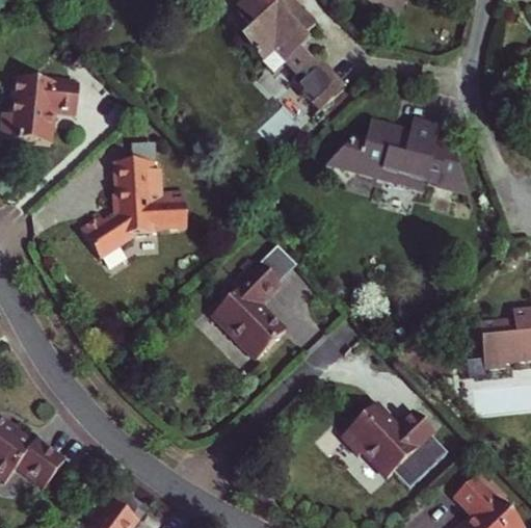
[(276,0),(237,35),(259,61),(311,21),(292,0),(276,0)]
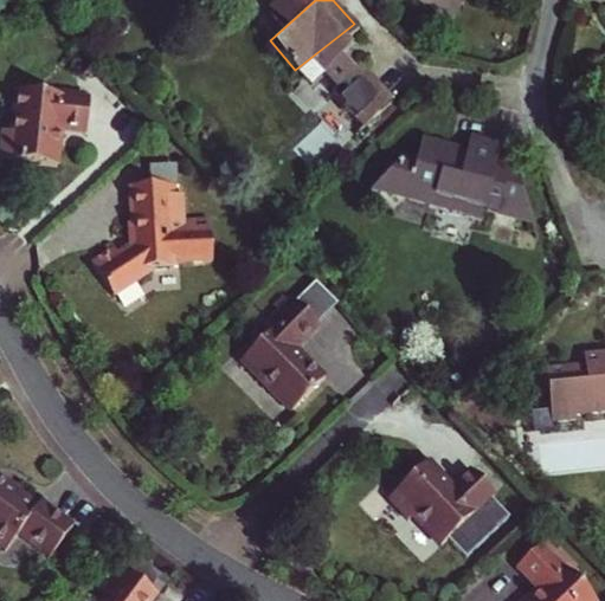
[(390,103),(364,75),(345,53),(339,47),(345,41),(359,28),(354,24),(295,70),(309,85),(323,72),(336,86),(329,94),(361,128),(390,103)]
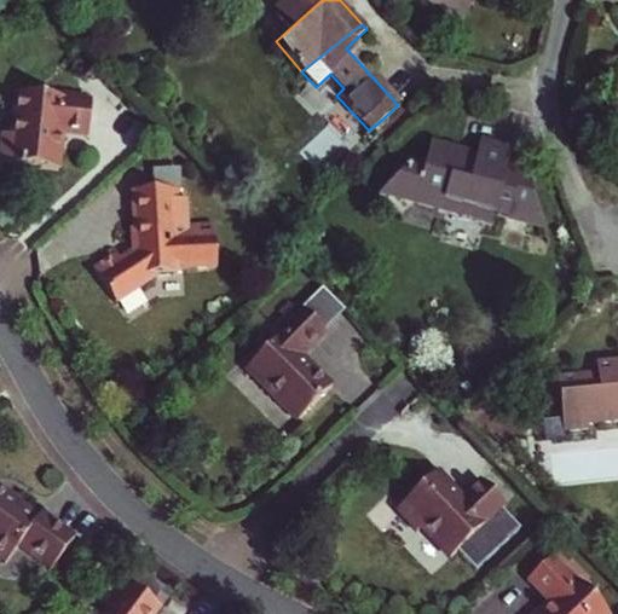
[(358,48),(352,42),(346,48),(352,54),(358,48)]
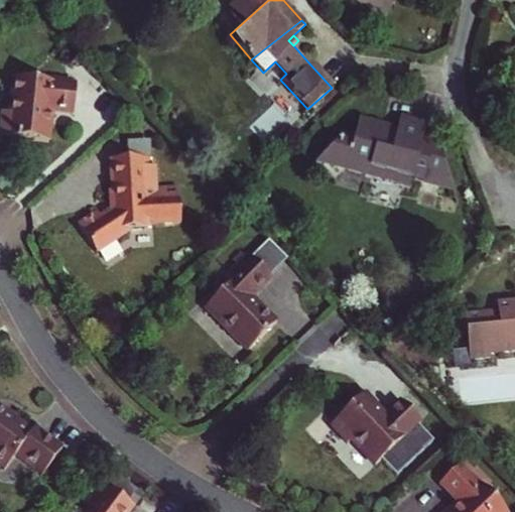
[(313,59),(309,64),(332,88),(336,84),(313,59)]
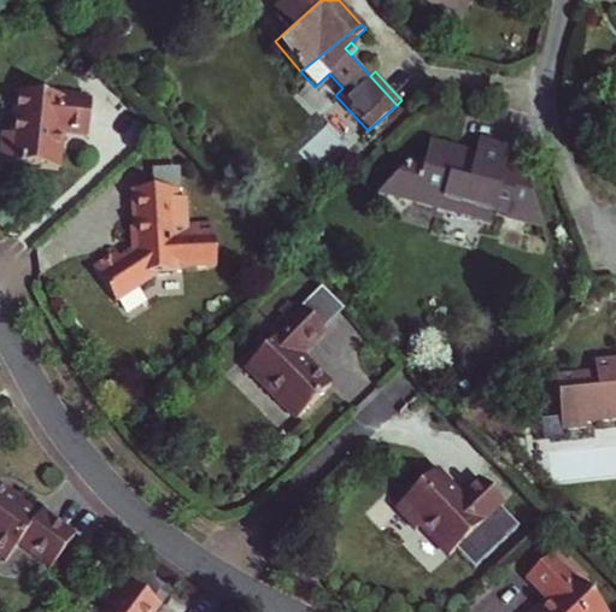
[(0,130),(0,157),(58,163),(60,125),(86,128),(89,95),(75,94),(75,88),(39,86),(39,89),(11,87),(7,129),(0,128),(0,130)]
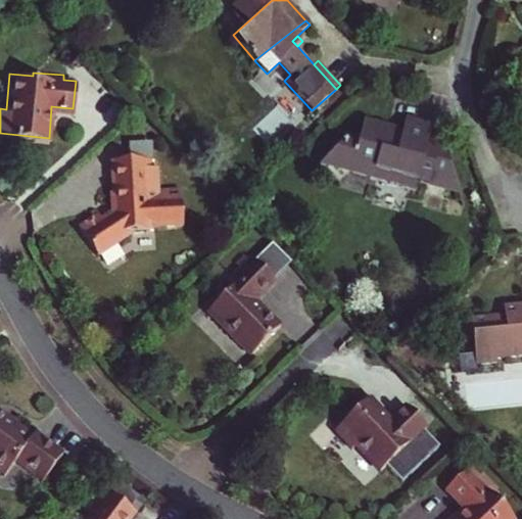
[(394,171),(419,180),(458,194),(437,144),(429,141),(432,130),(407,120),(402,131),(400,137),(386,132),(388,126),(363,115),(357,133),(349,131),(333,149),(349,161),(392,178),(394,171)]
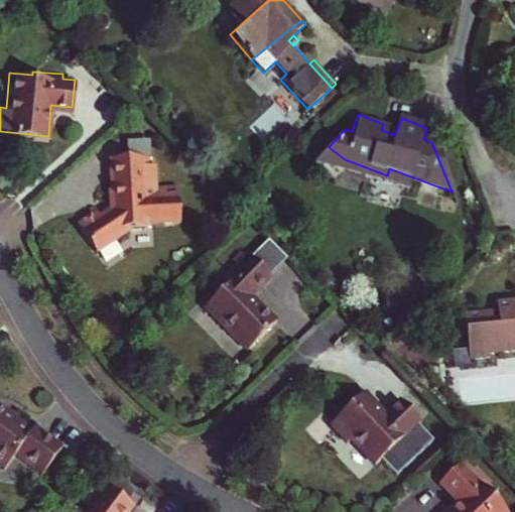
[(397,129),(383,124),(381,130),(395,135),(397,129)]
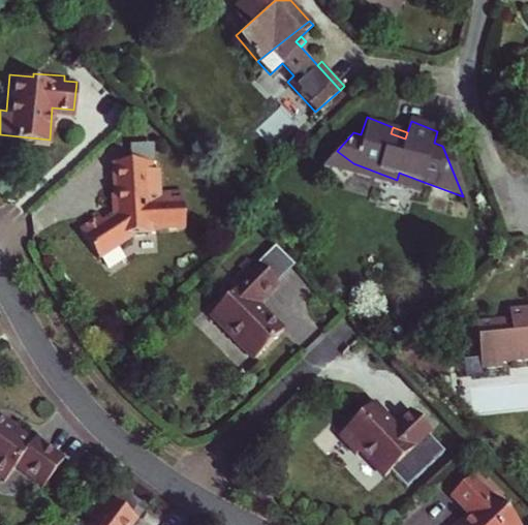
[(442,146),(437,131),(434,143),(442,146)]
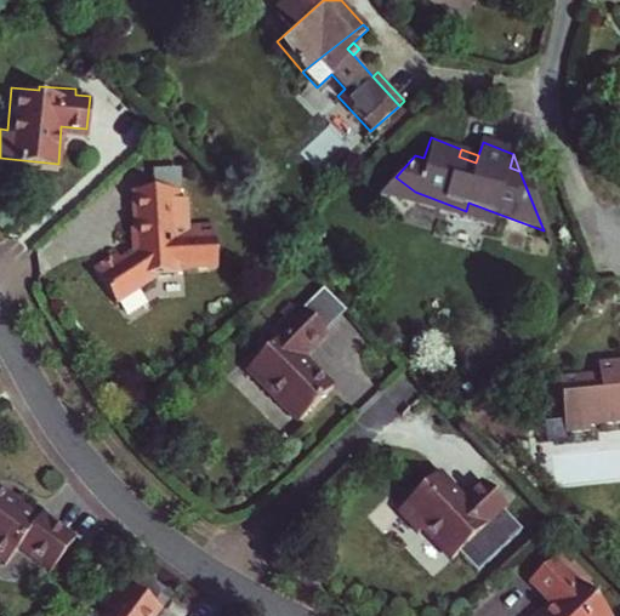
[(182,184),(181,164),(152,166),(153,186),(182,184)]
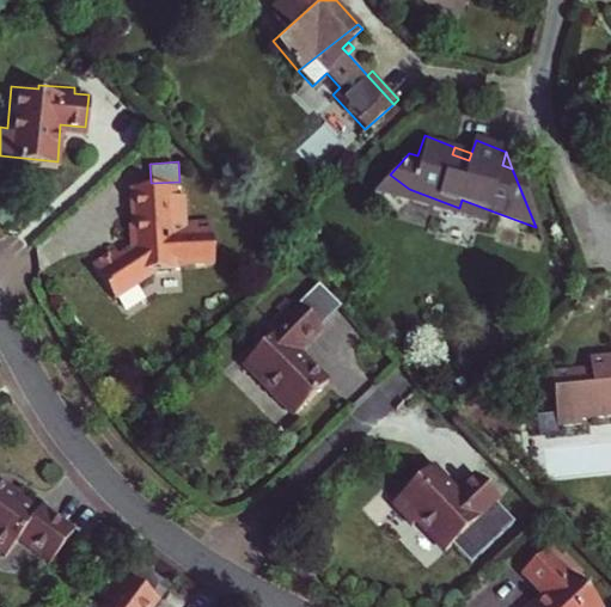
[(409,189),(390,175),(377,190),(393,207),(409,189)]
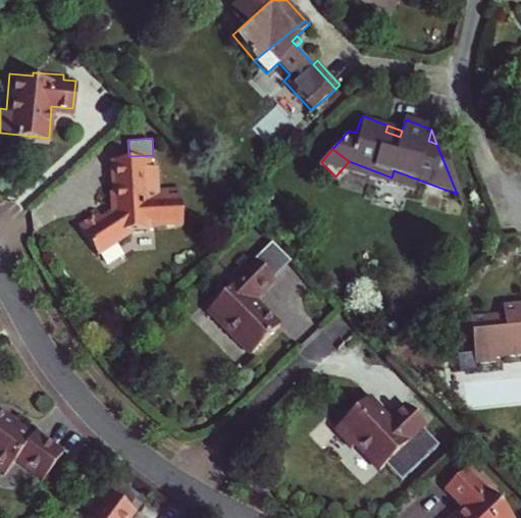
[(183,190),(161,190),(153,190),(152,166),(152,156),(113,157),(114,213),(103,220),(99,215),(81,226),(98,254),(133,231),(150,230),(150,224),(184,224),(183,190)]
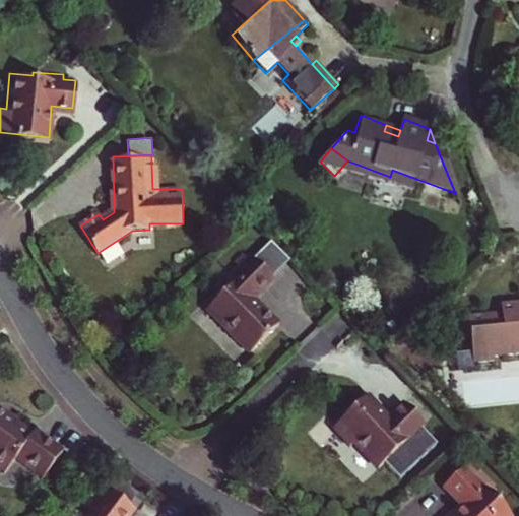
[(159,166),(151,166),(152,189),(160,189),(159,166)]
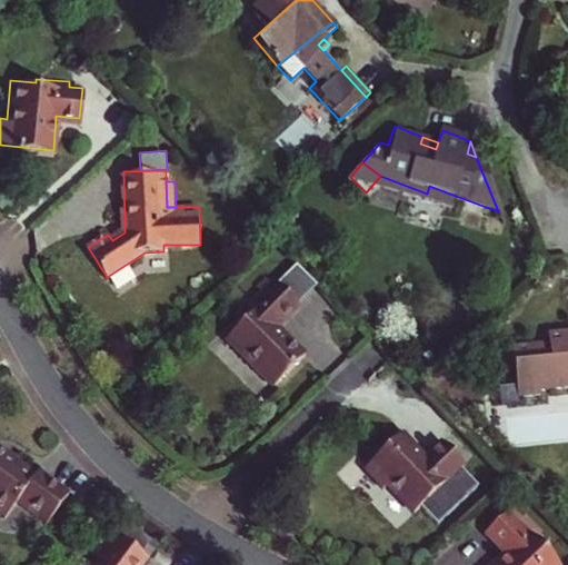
[(429,186),(427,194),(452,204),(456,196),(429,186)]
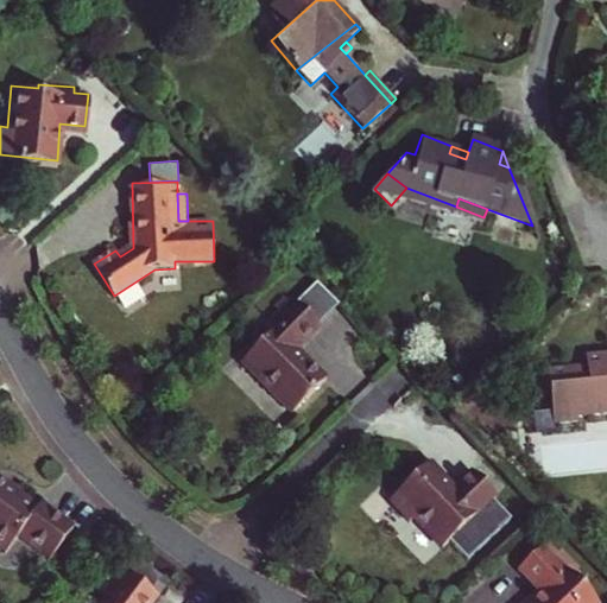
[(242,361),(290,411),(326,378),(297,348),(320,325),(318,324),(293,297),(264,325),(271,332),(242,361)]
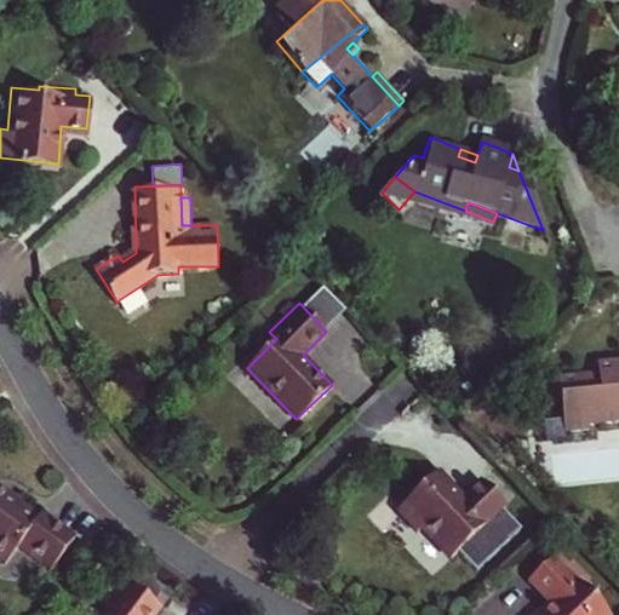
[(618,388),(603,390),(602,377),(601,373),(560,377),(565,429),(589,426),(589,423),(618,419),(618,388)]
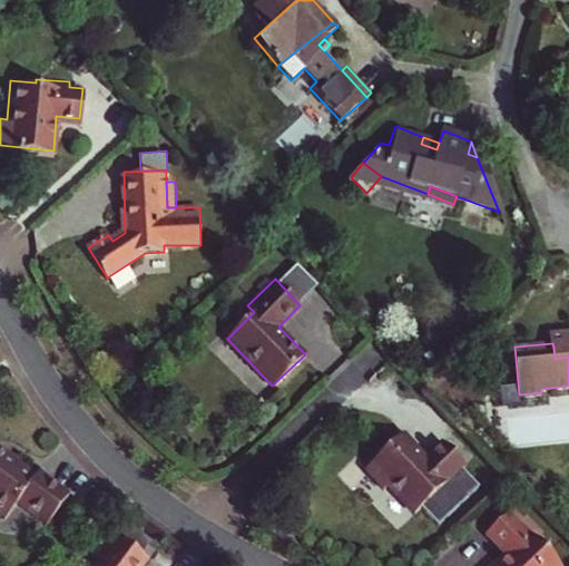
[(568,345),(553,347),(555,359),(568,357),(568,345)]
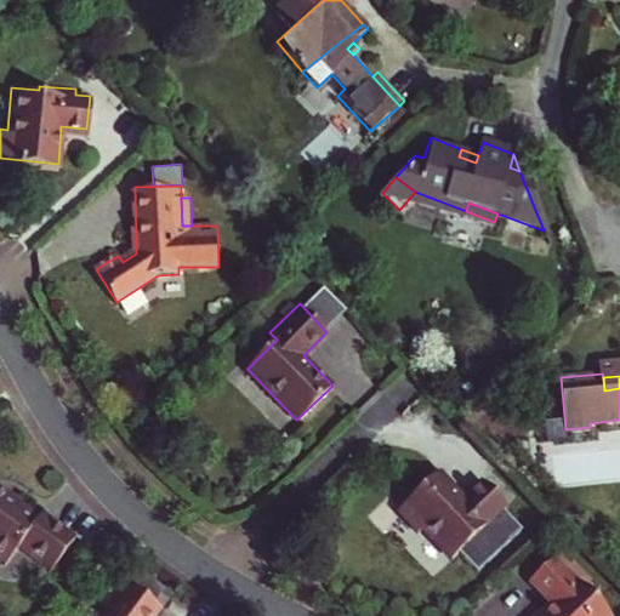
[(515,506),(488,479),(468,497),(442,471),(402,508),(424,531),(427,526),(459,559),(515,506)]
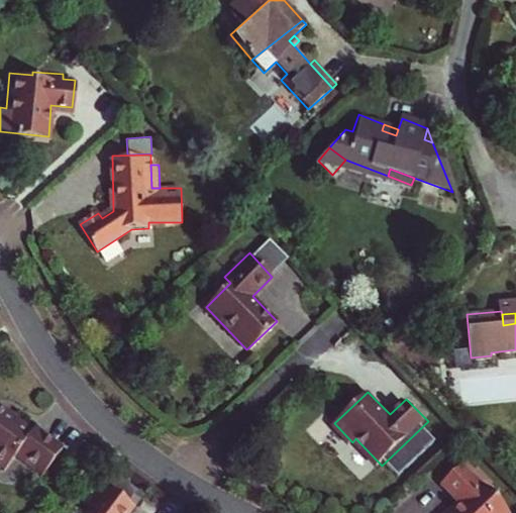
[(25,462),(43,475),(65,445),(36,425),(33,429),(0,405),(0,398),(1,398),(0,397),(0,460),(7,467),(15,455),(18,451),(27,458),(25,462)]
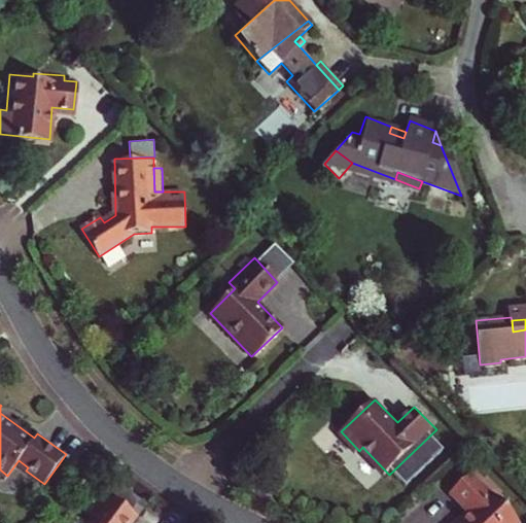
[(15,464),(26,471),(28,467),(19,460),(15,464)]
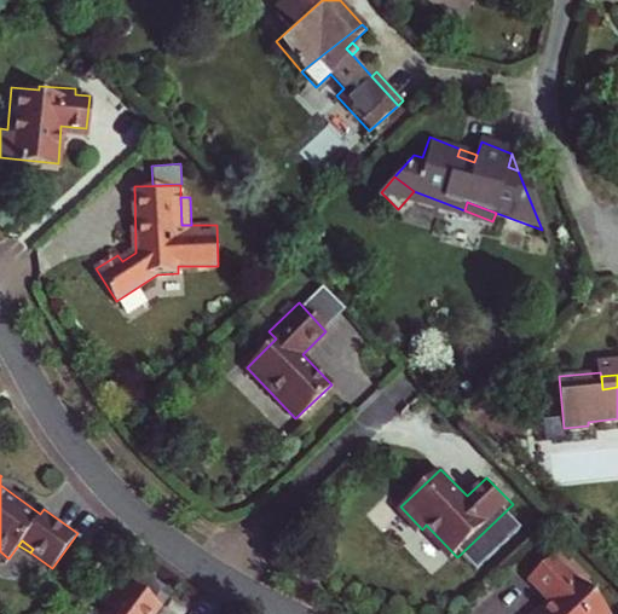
[(613,613),(616,613),(561,555),(536,579),(558,602),(544,613),(613,613)]
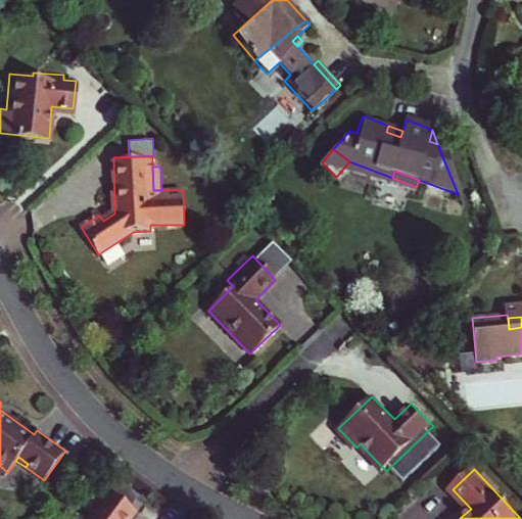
[(142,516),(150,505),(122,483),(113,496),(142,516)]
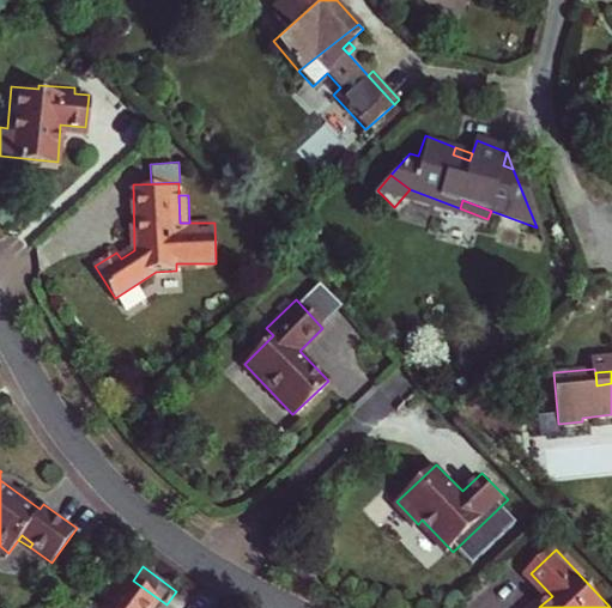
[(163,607),(167,605),(133,581),(127,588),(120,583),(107,601),(101,597),(91,607),(163,607)]
